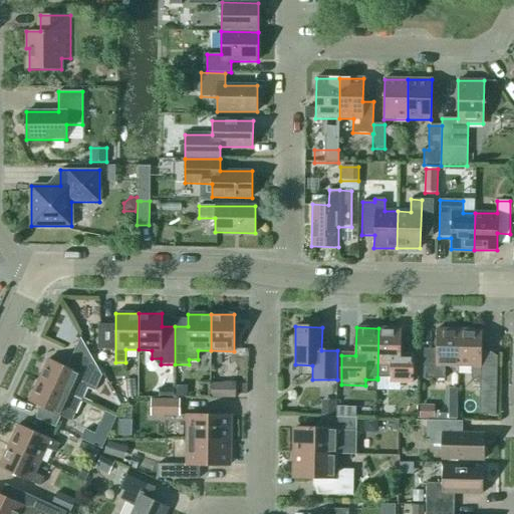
[(401,356),(402,328),(378,328),(377,377),(400,378),(400,383),(413,383),(413,356),(401,356)]
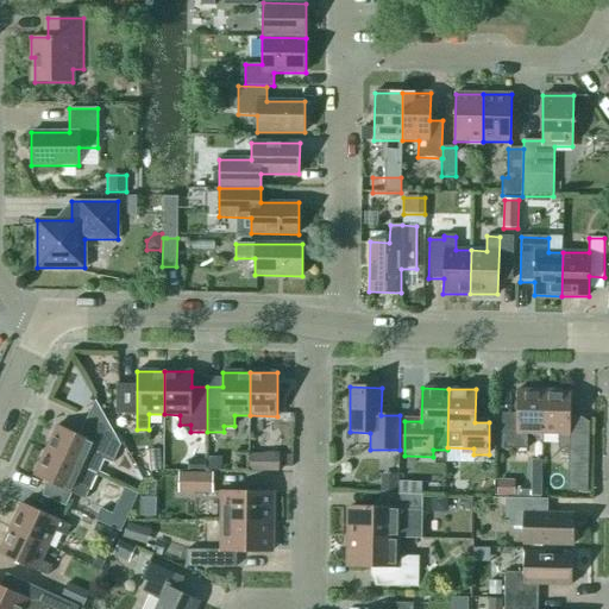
[(527,434),(542,434),(544,391),(516,390),(515,421),(501,421),(501,450),(526,450),(527,434)]
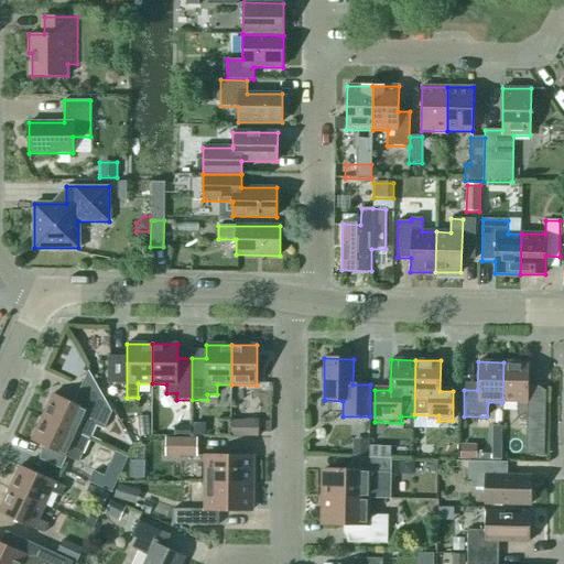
[(503,362),(502,402),(517,402),(517,416),(527,416),(525,456),(544,456),(545,403),(528,403),(528,362),(503,362)]
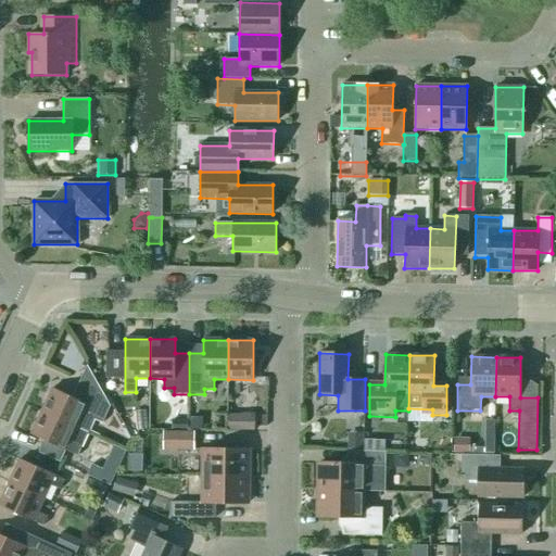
[(52,388),(41,412),(89,433),(96,419),(103,422),(109,411),(97,390),(79,382),(73,397),(52,388)]
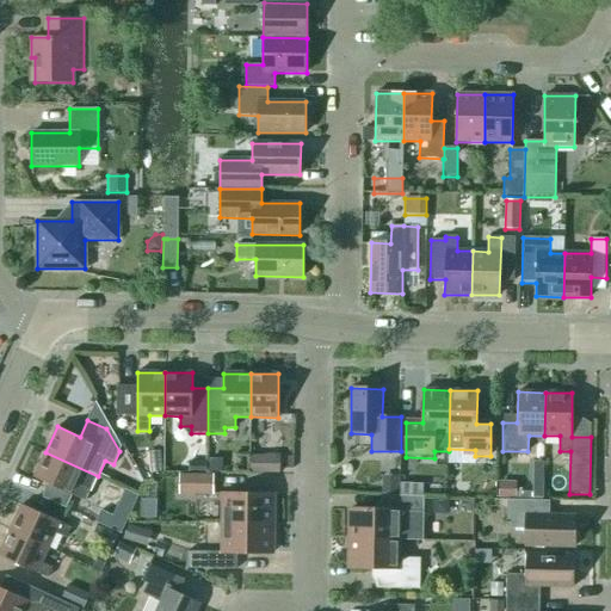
[(161,451),(148,452),(150,473),(162,471),(161,451)]
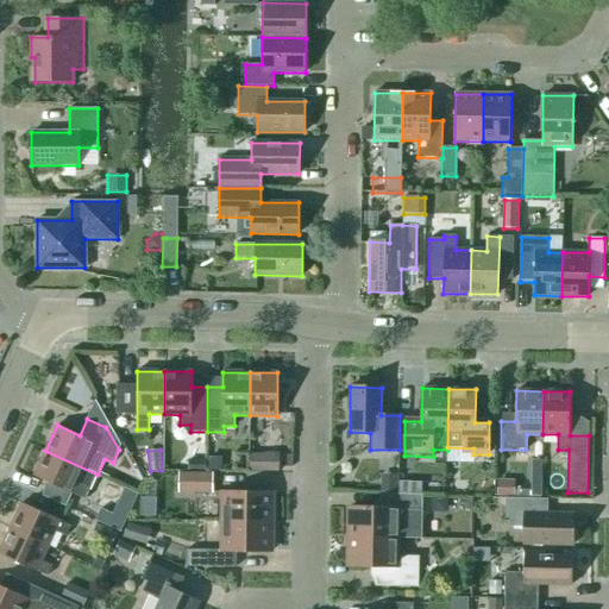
[(98,475),(45,451),(35,476),(86,500),(98,475)]
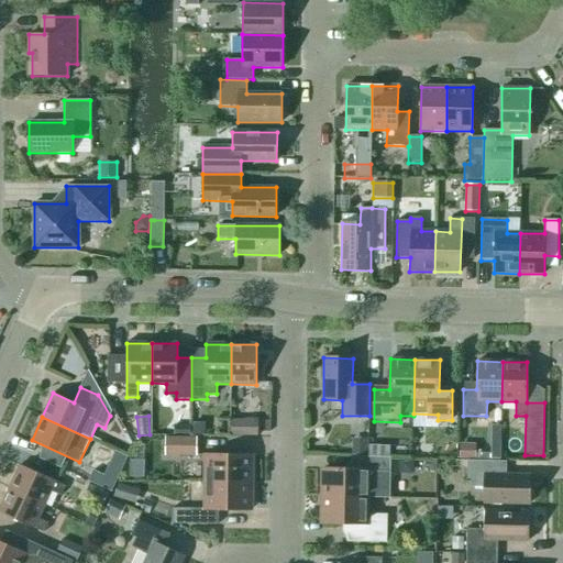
[(258,420),(231,420),(231,435),(258,435),(258,420)]
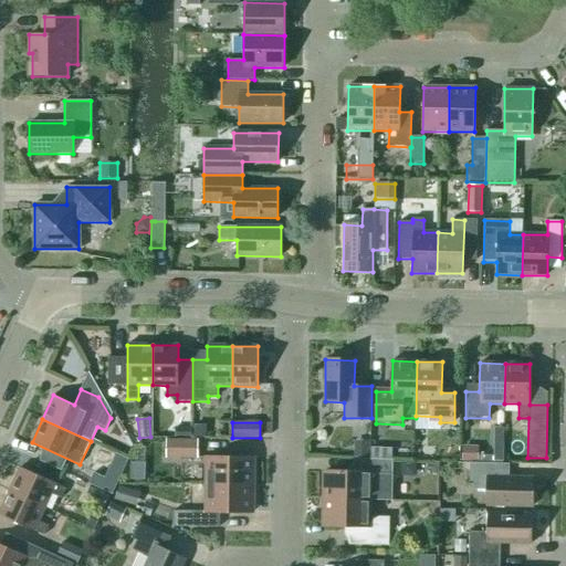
[(194,437),(206,437),(206,426),(195,426),(194,437)]
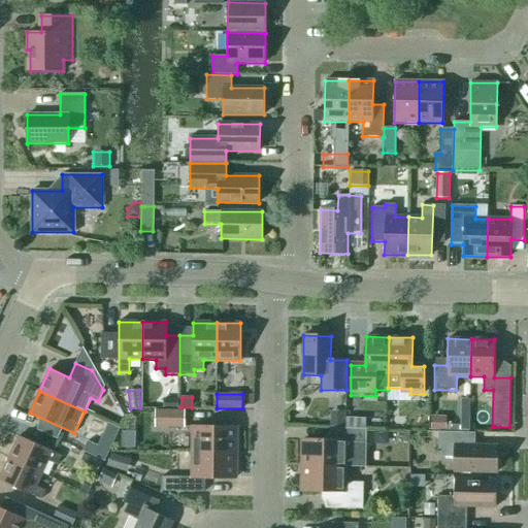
[(177,398),(163,398),(163,407),(177,407),(177,398)]
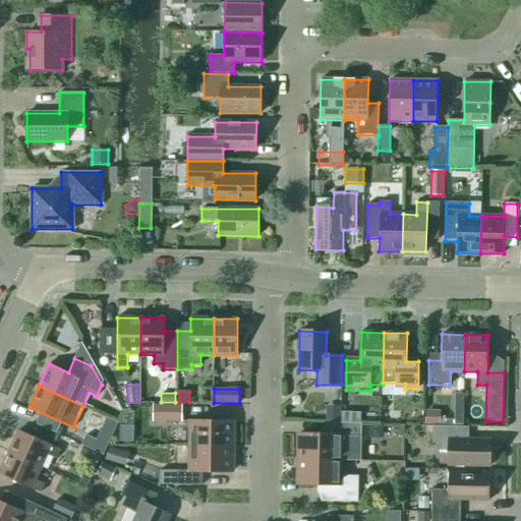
[(182,405),(153,404),(152,421),(181,421),(182,405)]
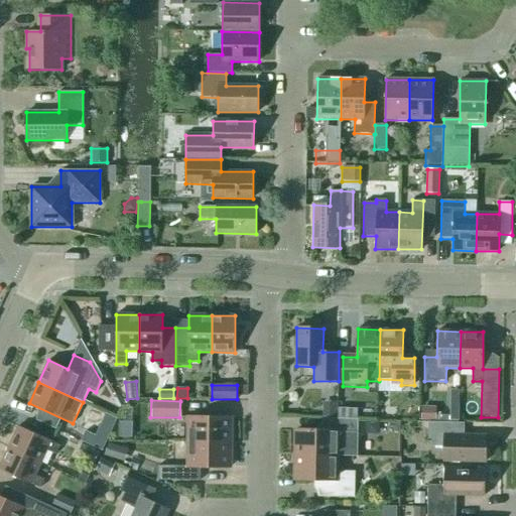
[(354,409),(342,405),(339,414),(351,418),(354,409)]
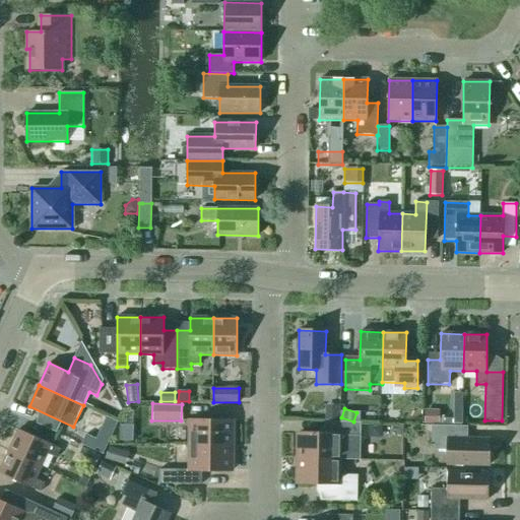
[(424,410),(424,424),(439,424),(439,410),(424,410)]
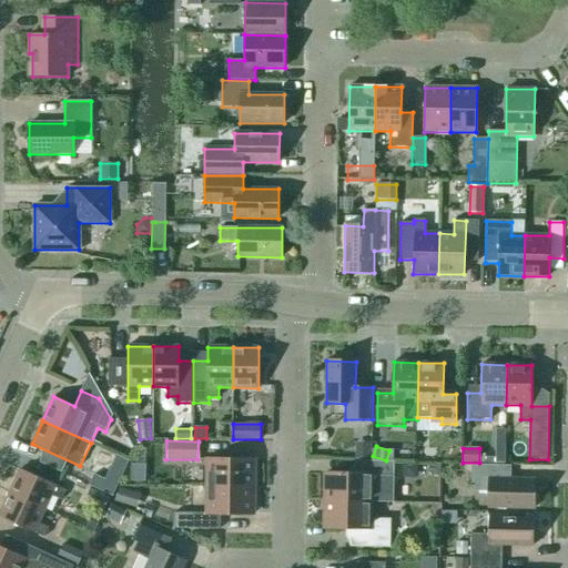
[(368,450),(356,450),(356,460),(368,460),(368,450)]
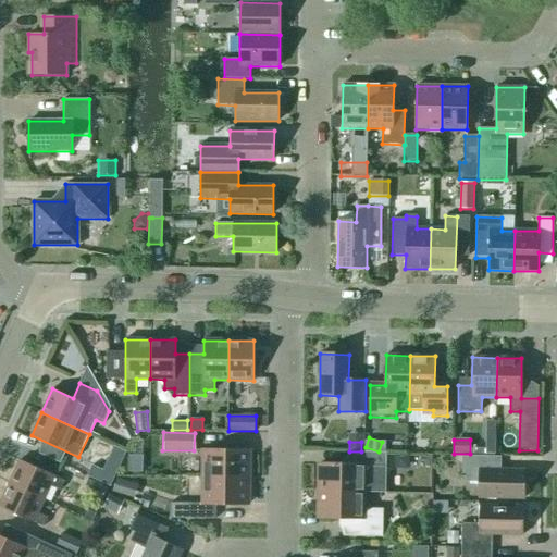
[(202,478),(249,478),(249,450),(202,450),(202,478)]
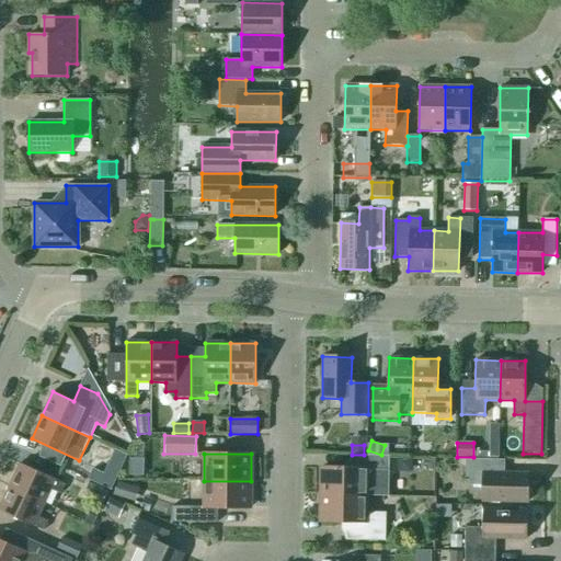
[(367,495),(367,496),(388,496),(389,457),(354,456),(354,468),(321,468),(320,494),(367,495)]
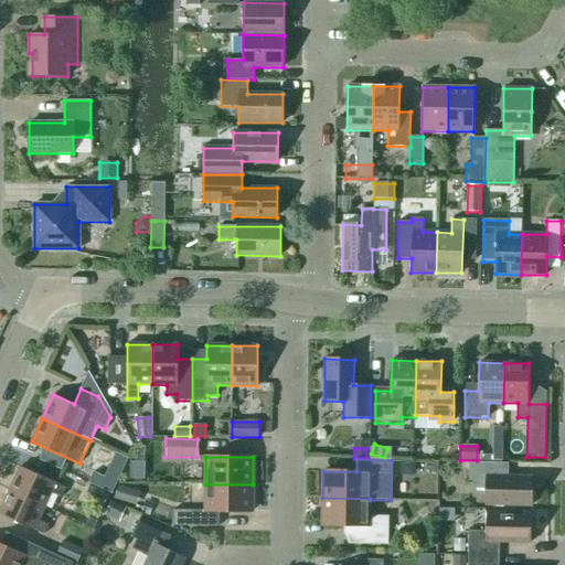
[(401,475),(415,475),(415,461),(401,461),(401,475)]
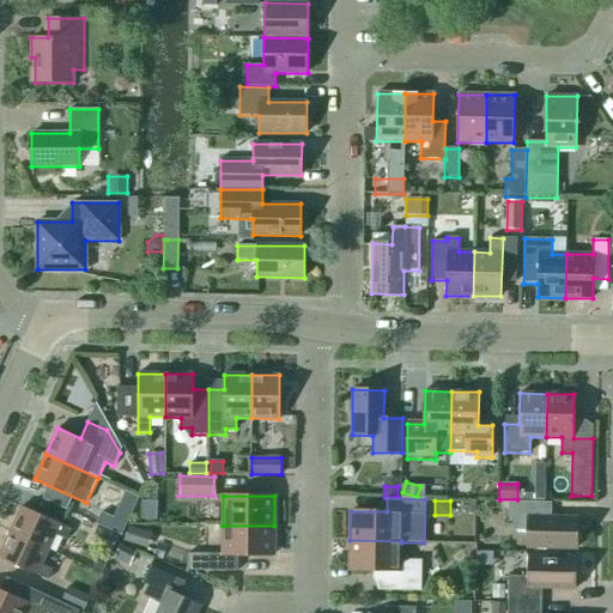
[(551,503),(509,502),(508,530),(528,530),(528,548),(576,550),(576,517),(551,517),(551,503)]
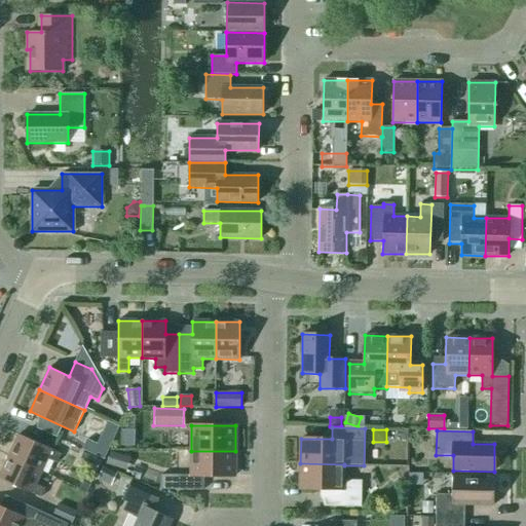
[(8,456),(42,472),(48,458),(57,462),(61,454),(51,450),(19,435),(8,456)]
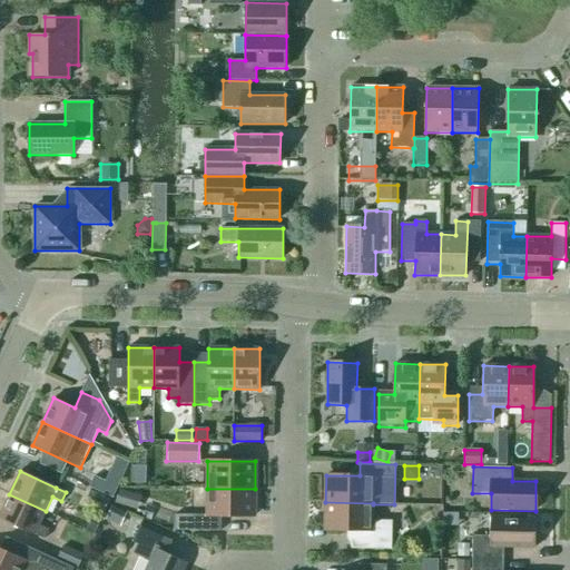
[(115,487),(100,480),(96,490),(110,498),(115,487)]
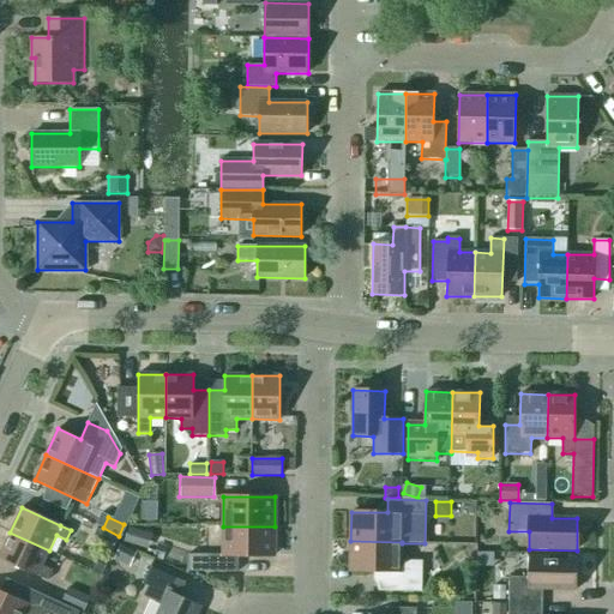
[(119,537),(97,527),(90,541),(112,552),(119,537)]
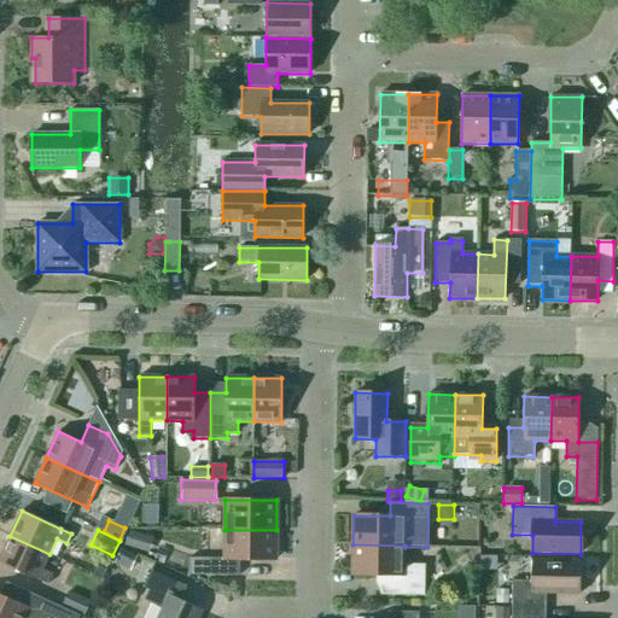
[(277,560),(277,530),(225,530),(225,559),(209,558),(208,576),(239,576),(239,559),(277,560)]
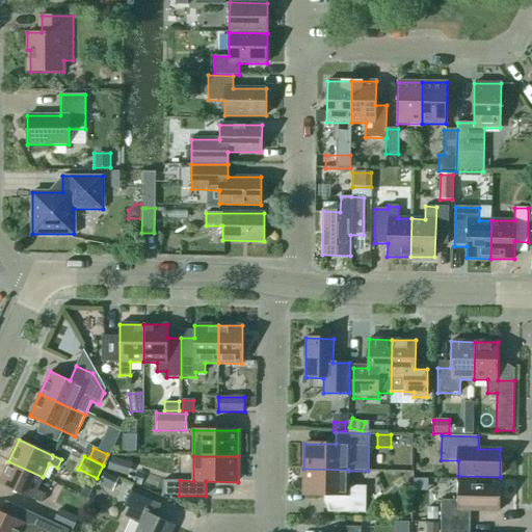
[(127,477),(132,463),(111,457),(107,470),(127,477)]
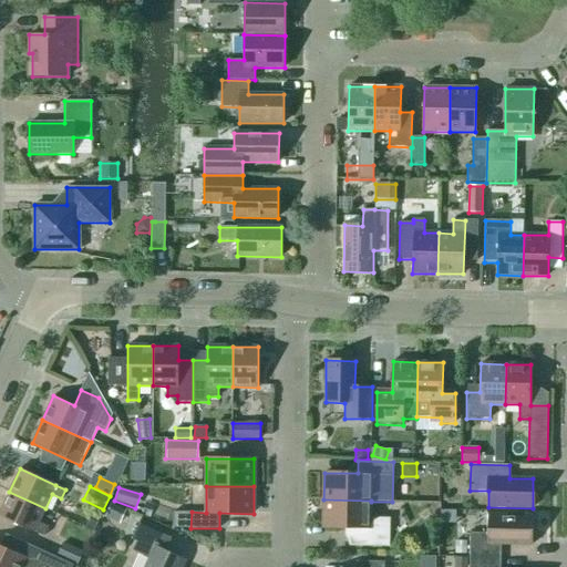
[(39,522),(45,508),(9,492),(0,512),(0,516),(34,532),(44,536),(49,526),(39,522)]
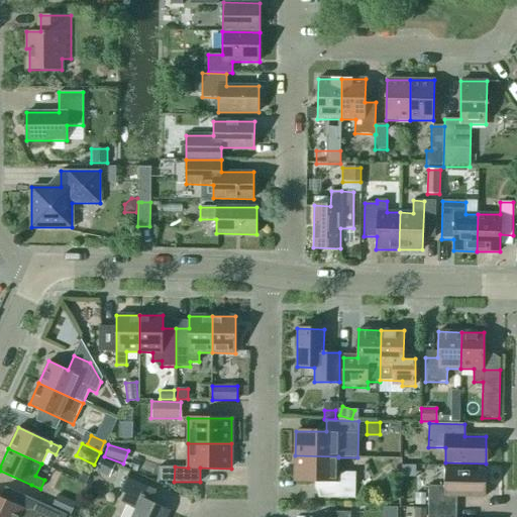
[(338,473),(338,457),(338,456),(295,455),(295,481),(322,482),(322,498),(347,499),(354,499),(355,473),(338,473)]
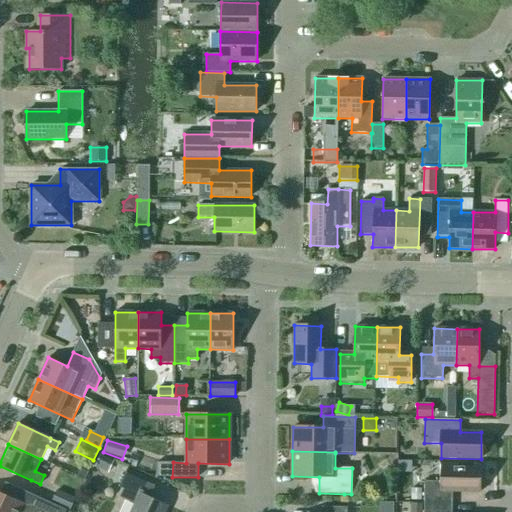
[(114,460),(100,454),(95,466),(108,472),(114,460)]
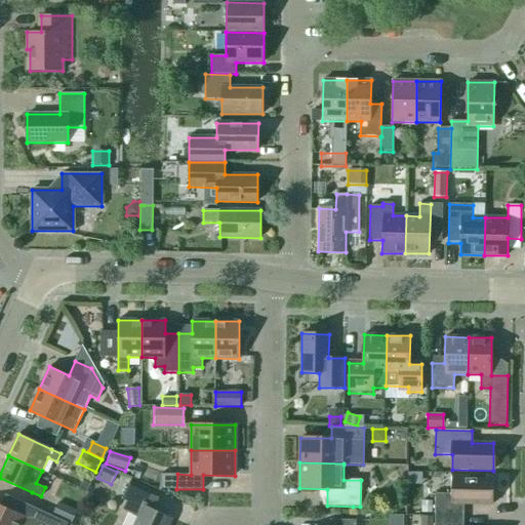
[(80,488),(87,491),(92,479),(85,476),(80,488)]
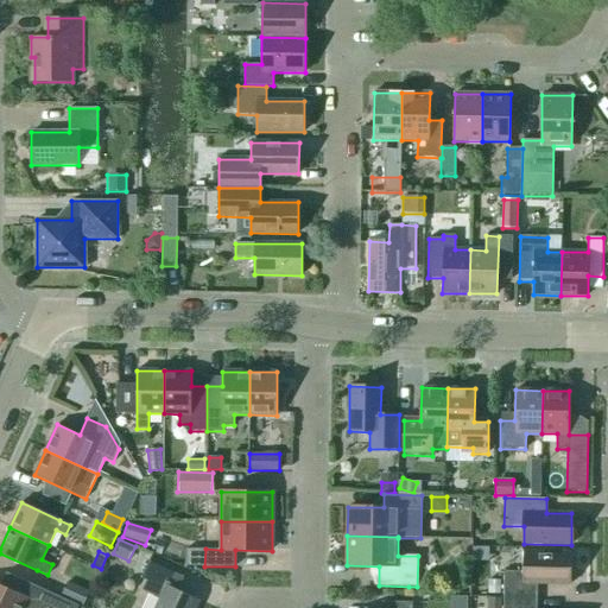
[(504,597),(537,599),(537,584),(570,584),(571,553),(524,552),(524,572),(504,571),(504,597)]
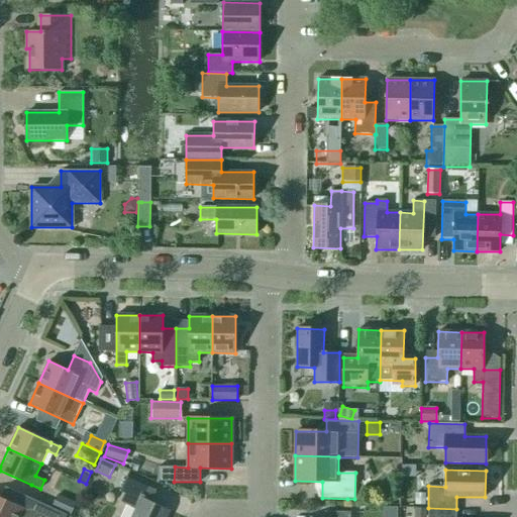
[(156,491),(126,478),(120,492),(124,494),(121,502),(136,509),(132,516),(165,516),(169,511),(150,503),(156,491)]
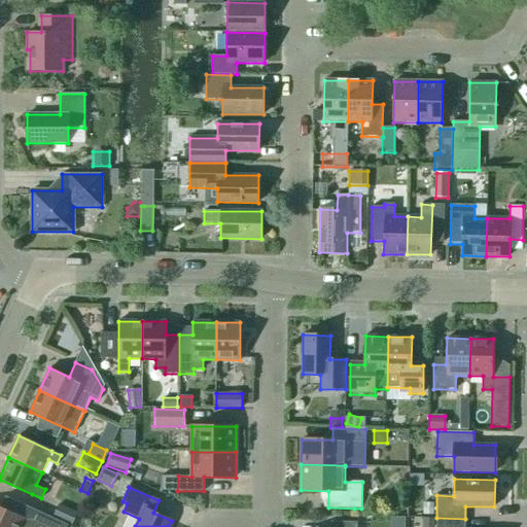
[(0,507),(0,526),(22,526),(39,526),(40,526),(67,526),(68,525),(5,496),(0,507)]
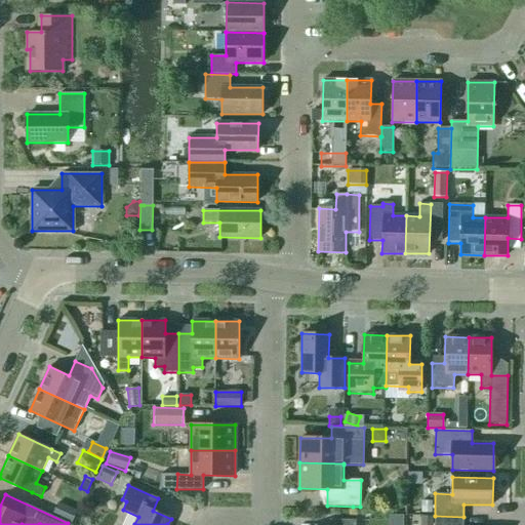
[(421,513),(432,513),(432,501),(421,501),(421,513)]
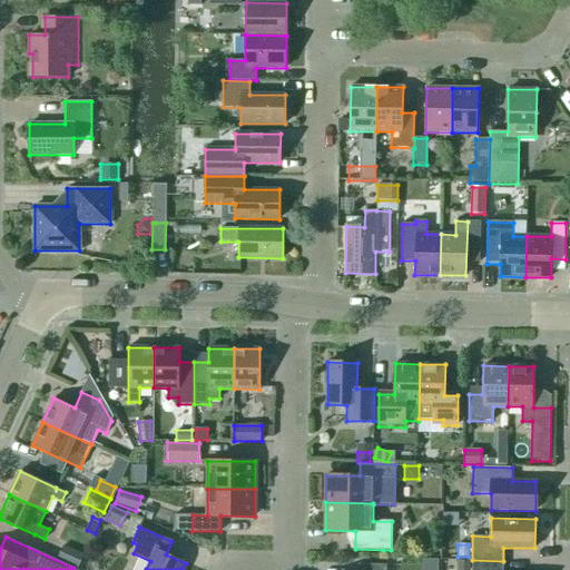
[(84,556),(64,546),(58,558),(78,568),(84,556)]
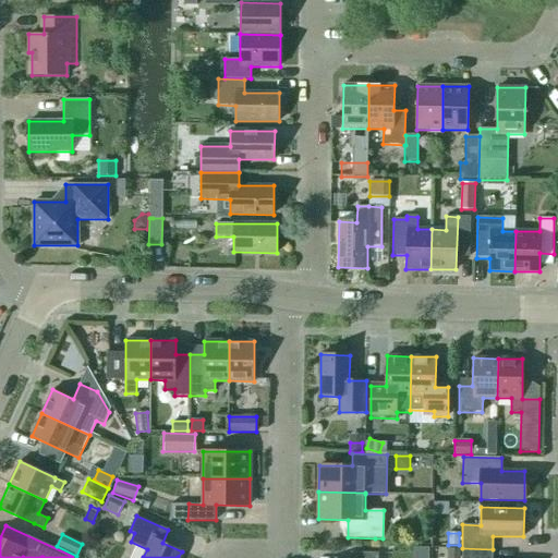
[(492,557),(493,549),(462,548),(461,557),(492,557)]
